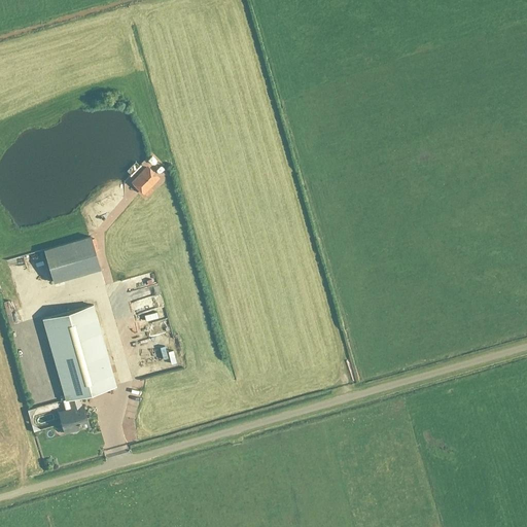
[(146,168),(133,182),(146,196),(152,190),(149,187),(157,179),(146,168)]
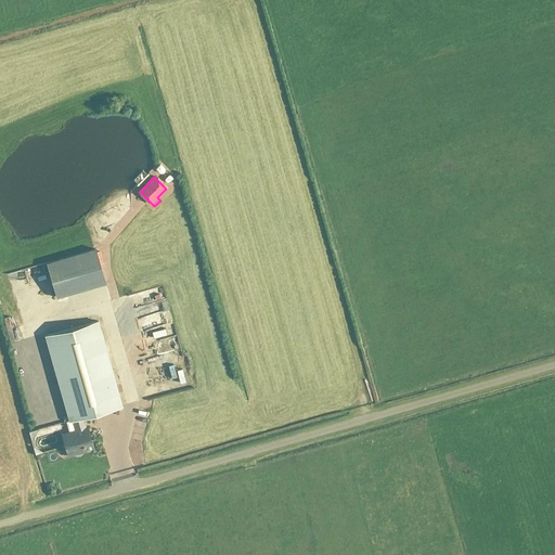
[(95,254),(94,249),(46,263),(56,298),(105,284),(100,265),(95,254)]
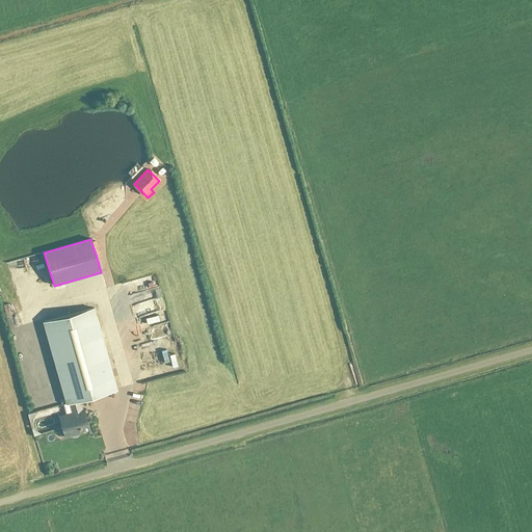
[(31,293),(38,290),(34,283),(28,285),(31,293)]
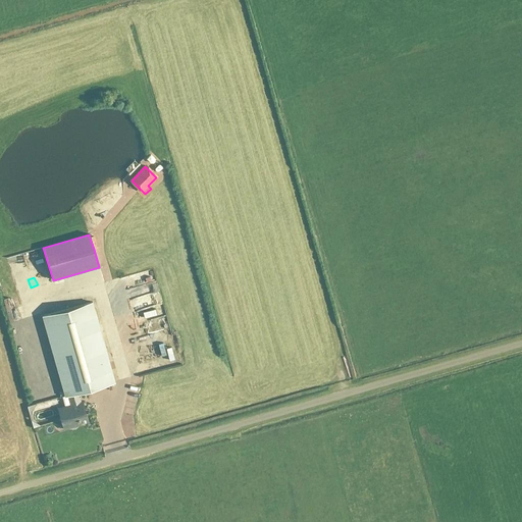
[(55,285),(49,288),(53,301),(59,299),(55,285)]
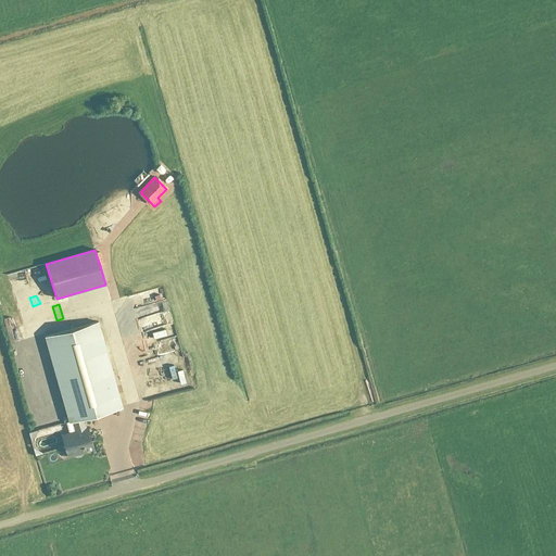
[(167,314),(153,318),(158,330),(171,326),(167,314)]
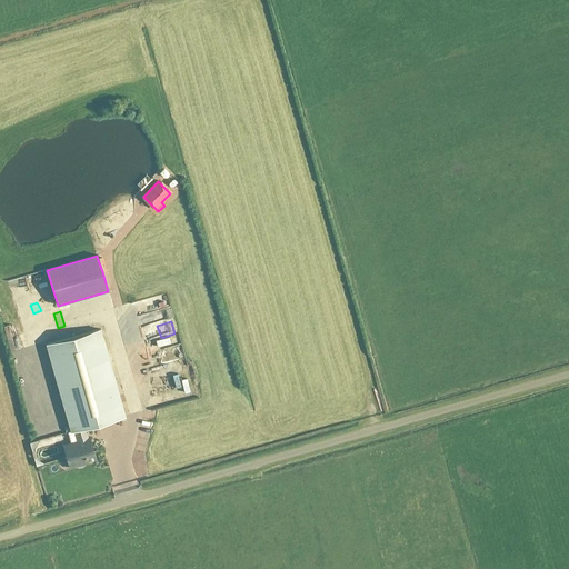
[(8,326),(2,327),(9,353),(15,352),(8,326)]
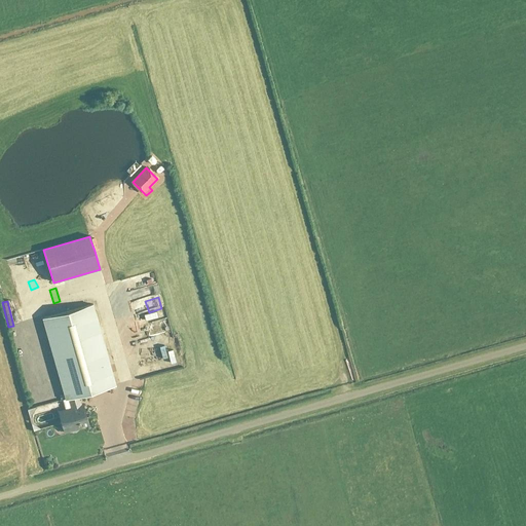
[(87,424),(84,411),(82,411),(77,396),(115,385),(92,305),(42,320),(65,400),(68,399),(71,409),(59,412),(64,433),(70,431),(71,433),(72,433),(74,433),(76,431),(77,430),(77,429),(81,428),(80,426),(87,424)]
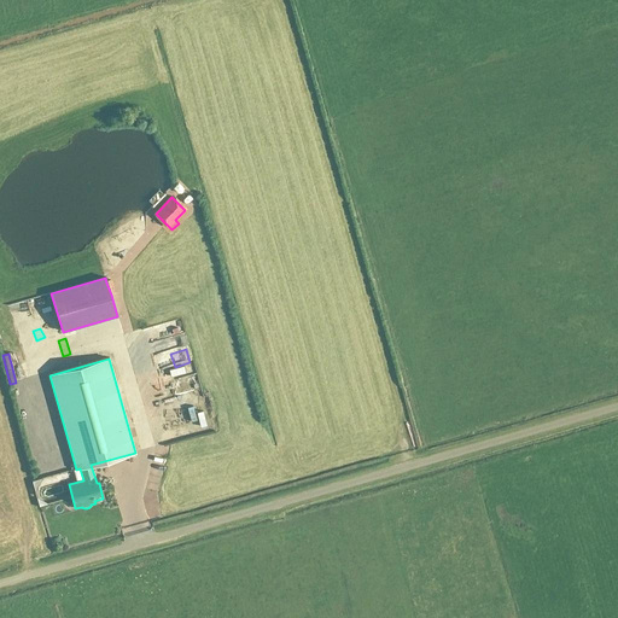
[(193,366),(176,369),(179,380),(196,377),(193,366)]
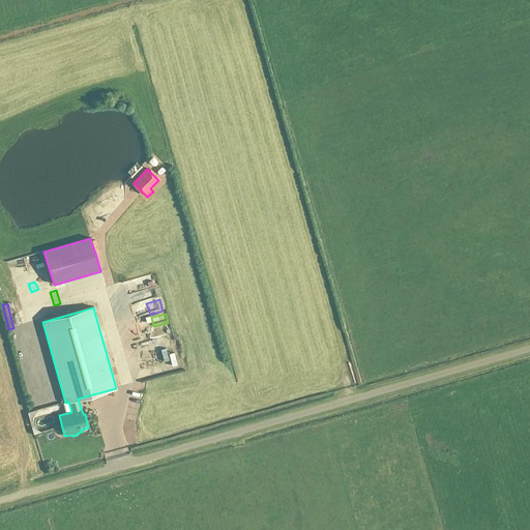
[(144,315),(130,318),(131,323),(145,320),(144,315)]
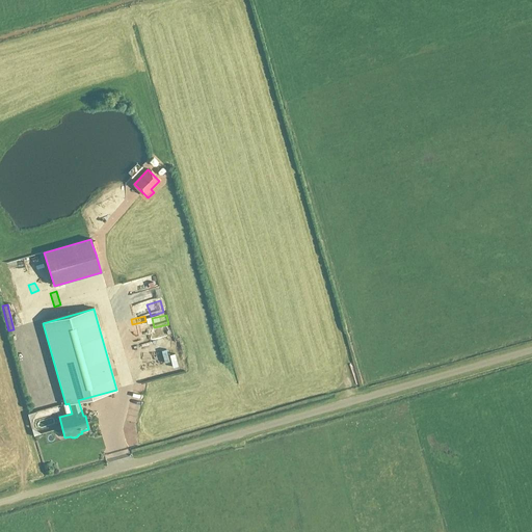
[(33,394),(28,395),(31,409),(37,407),(33,394)]
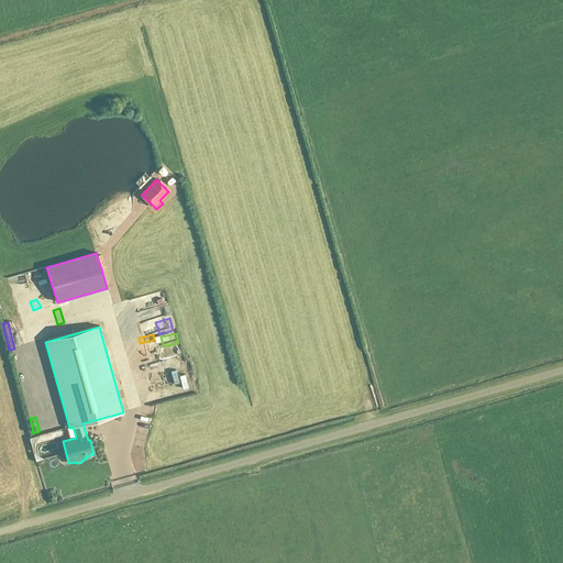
[(37,437),(29,439),(32,449),(37,437)]
